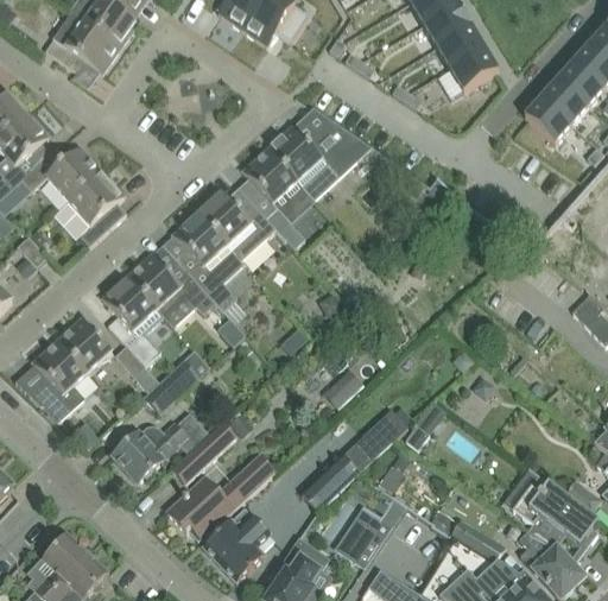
[(0,0),(0,20),(2,23),(12,8),(1,0),(0,0)]
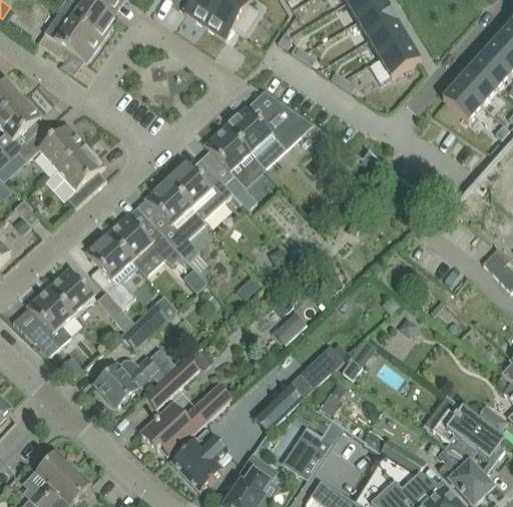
[(66,0),(61,9),(62,10),(100,37),(101,36),(104,35),(111,26),(110,23),(115,16),(117,17),(118,16),(115,13),(107,7),(112,0),(66,0)]
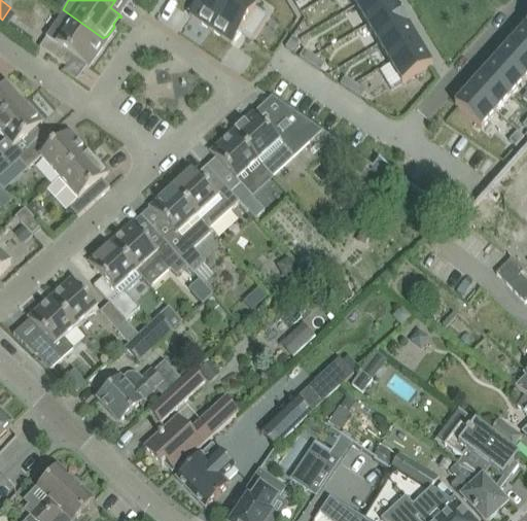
[(196,0),(188,10),(210,25),(226,0),(196,0)]
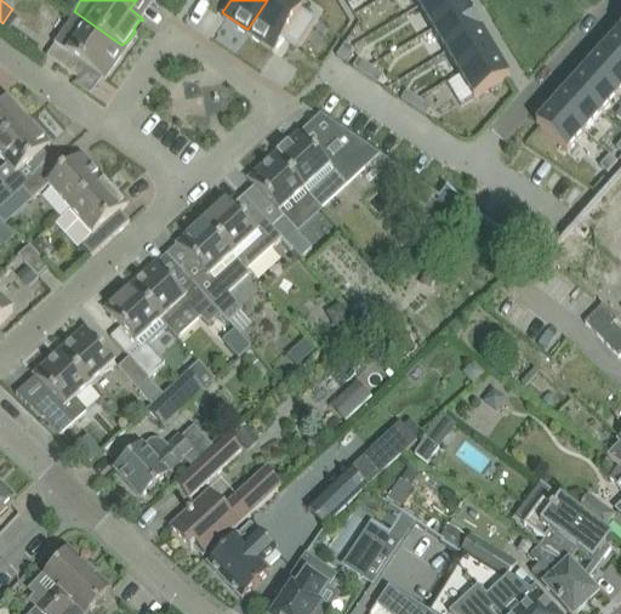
[(267,0),(248,29),(273,46),(281,33),(297,44),(315,16),(292,0),(267,0)]
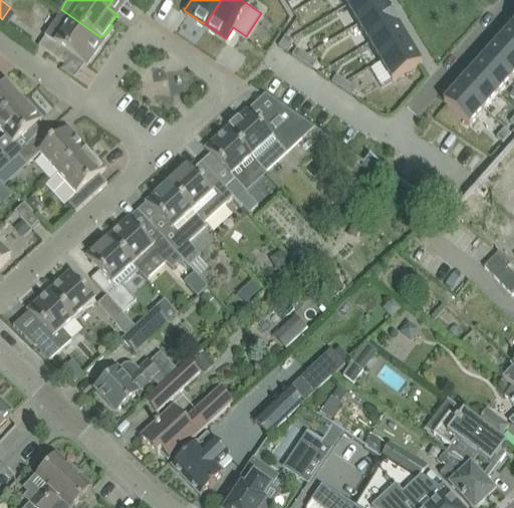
[(357,20),(387,3),(384,0),(349,0),(346,2),(357,20)]
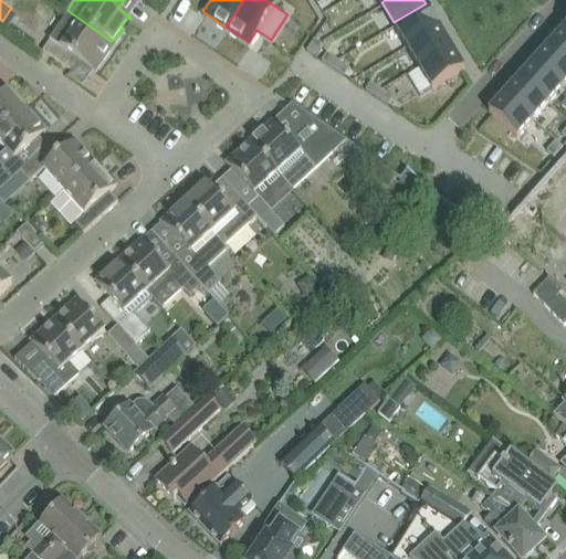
[(438,23),(426,3),(394,22),(406,43),(438,23)]
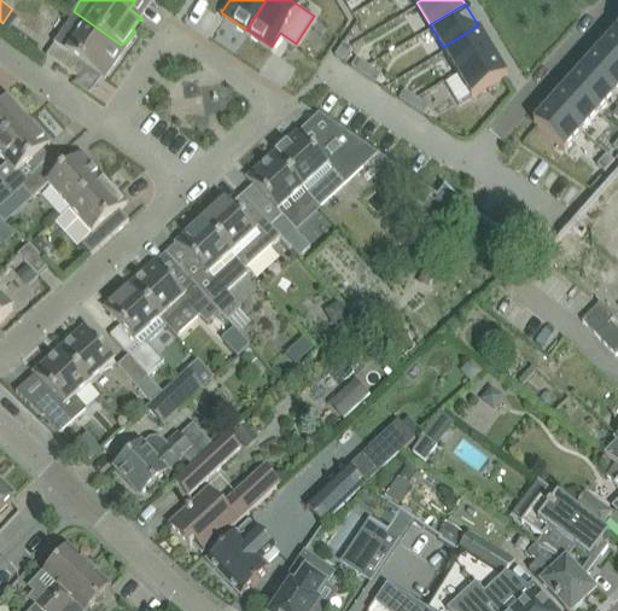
[(103,70),(110,60),(112,60),(121,50),(120,46),(121,45),(75,12),(57,39),(56,38),(46,51),(79,73),(88,59),(103,70)]
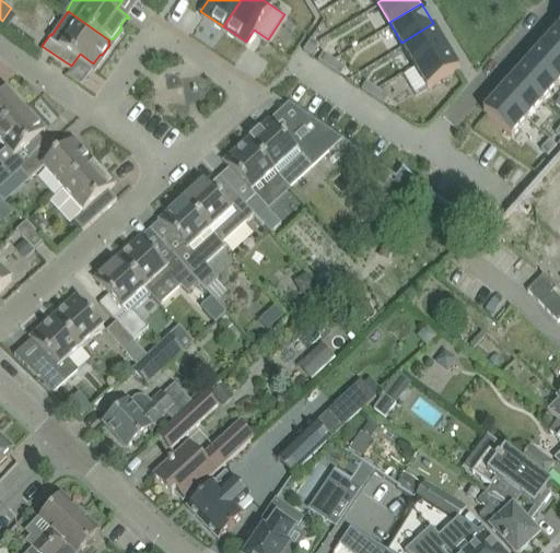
[(413,62),(446,44),(433,23),(401,43),(413,62)]
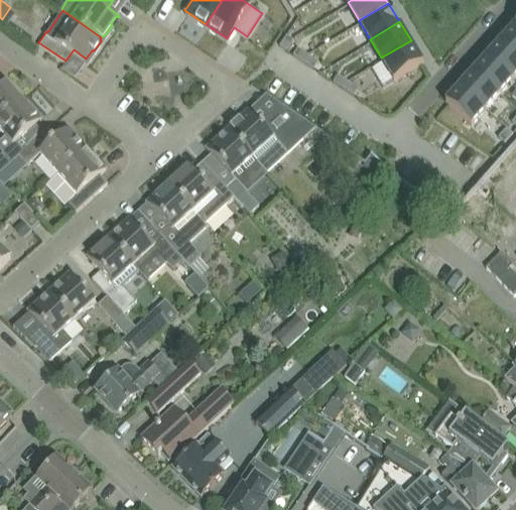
[(515,22),(514,21),(501,36),(515,50),(515,22)]
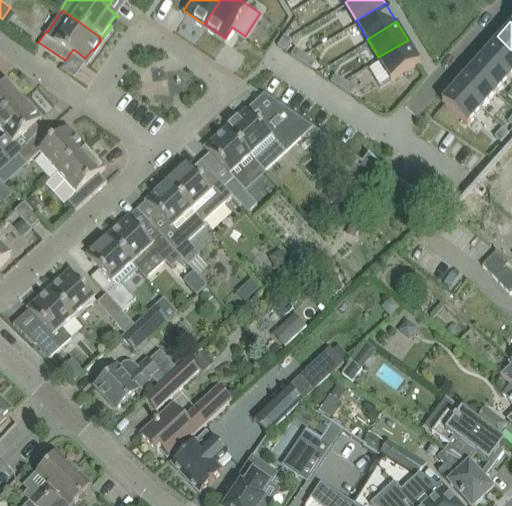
[(284,31),(277,41),(284,46),(291,36),(284,31)]
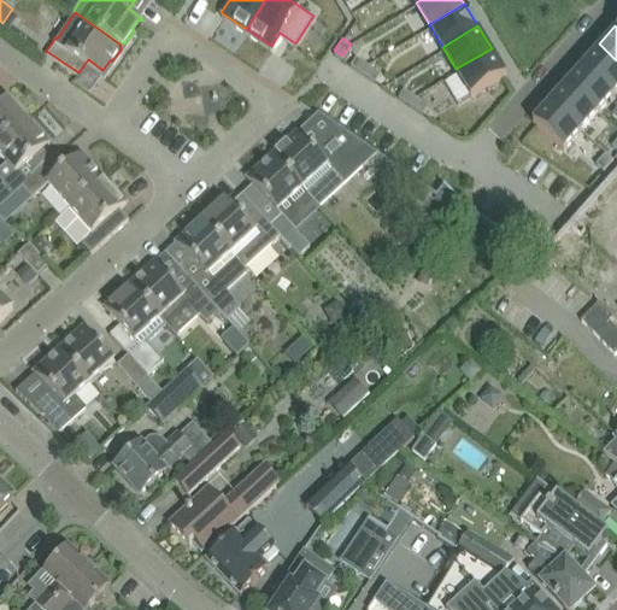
[(616,60),(599,44),(582,63),(613,89),(616,84),(616,60)]
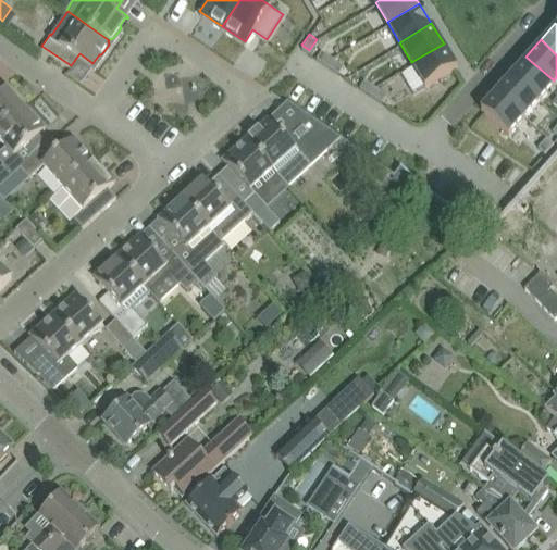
[(444,44),(411,62),(424,84),(456,64),(444,44)]
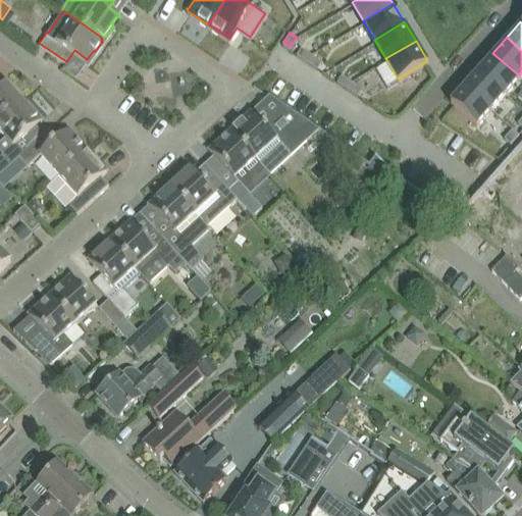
[(306,59),(311,52),(301,45),(296,52),(306,59)]
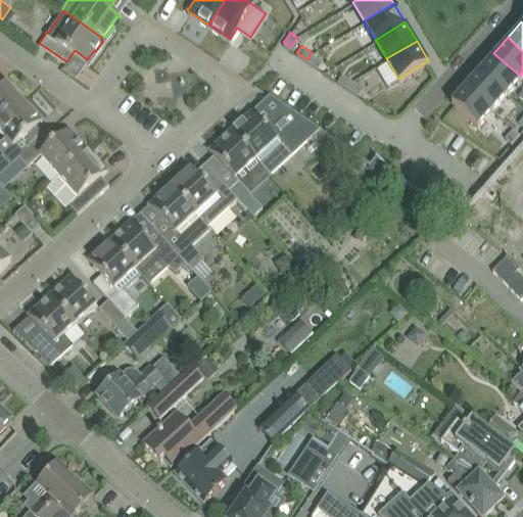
[(312,52),(306,59),(317,65),(322,59),(312,52)]
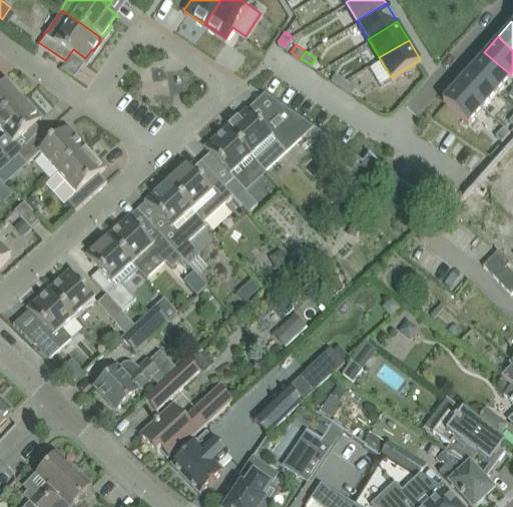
[(484,52),(470,67),(496,90),(510,74),(484,52)]
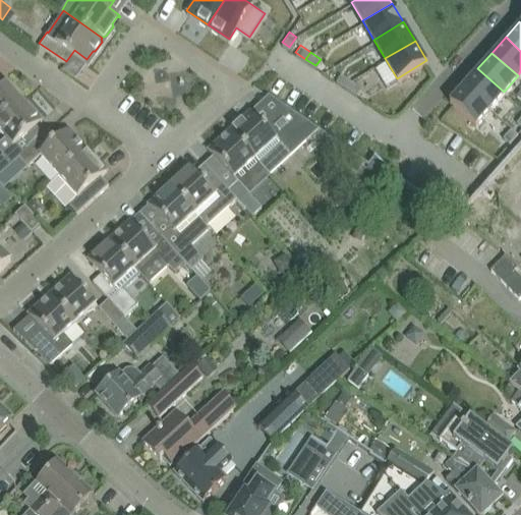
[(477,68),(464,83),(489,107),(504,92),(477,68)]
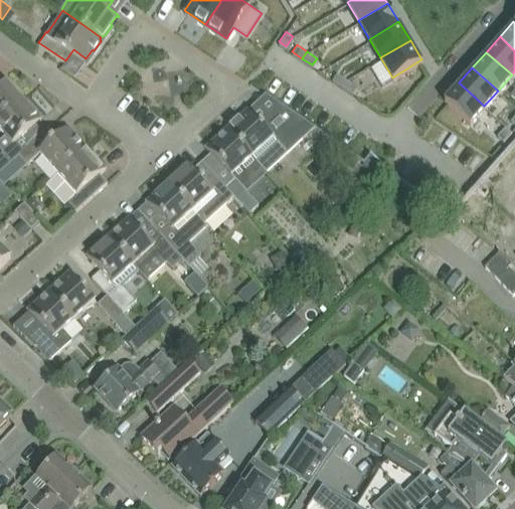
[(346,78),(336,71),(332,78),(342,85),(346,78)]
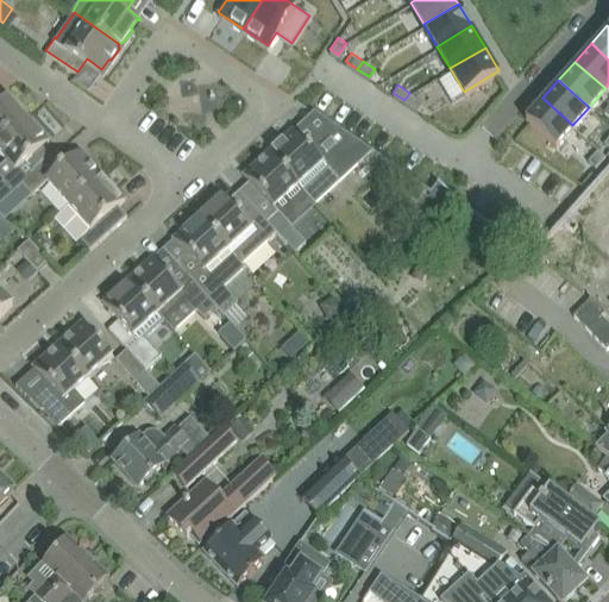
[(14,98),(11,99),(4,91),(6,88),(4,87),(0,89),(0,135),(24,113),(23,112),(24,108),(14,98)]
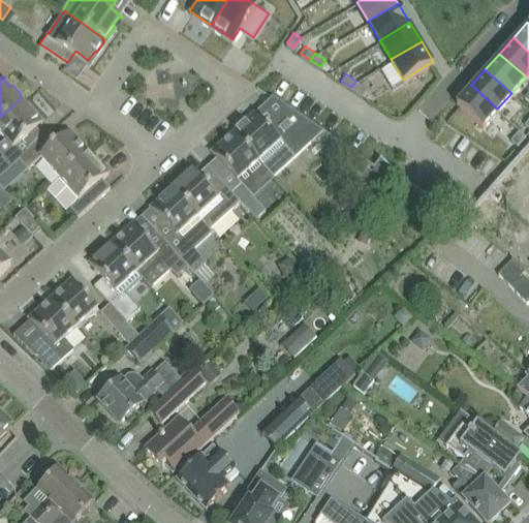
[(356,80),(352,87),(363,93),(367,87),(356,80)]
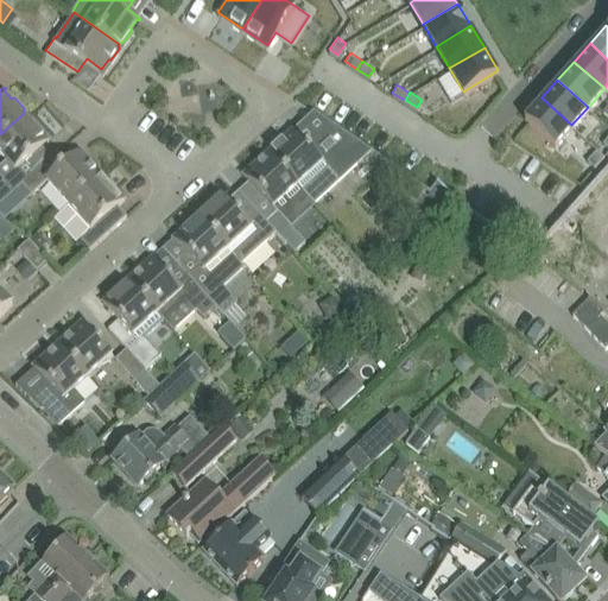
[(542,97),(525,115),(555,143),(571,125),(542,97)]
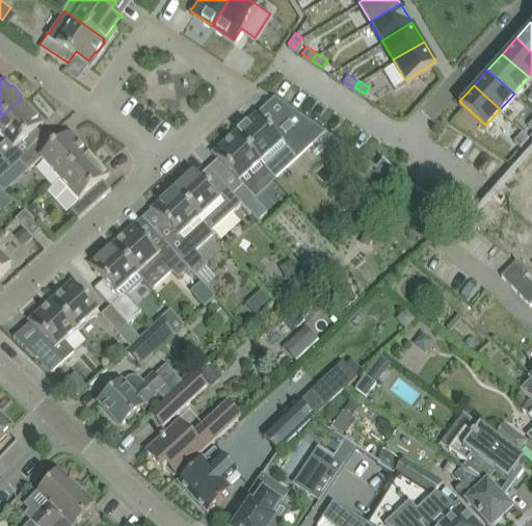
[(25,100),(22,100),(21,99),(0,117),(0,130),(5,136),(0,141),(0,150),(3,153),(11,163),(35,141),(27,133),(42,120),(43,119),(41,117),(40,119),(32,111),(33,109),(25,100)]
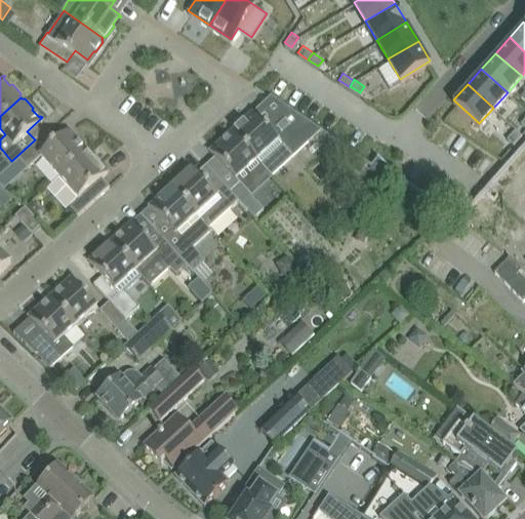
[(234,128),(233,129),(256,156),(271,171),(272,170),(271,169),(288,153),(288,148),(285,145),(296,134),(288,124),(274,109),(263,120),(252,109),(250,110),(252,112),(245,118),(242,117),(234,125),(234,128)]
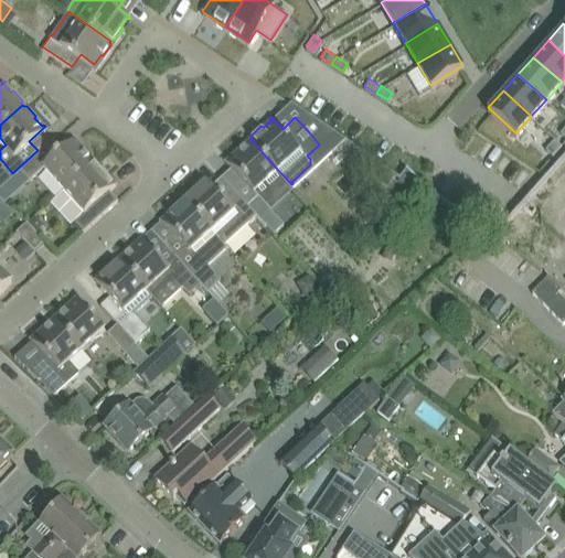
[(93,160),(92,159),(92,156),(84,146),(81,147),(74,139),(76,137),(74,136),(62,147),(51,157),(42,147),(38,151),(36,152),(21,167),(31,176),(44,164),(64,186),(93,160)]
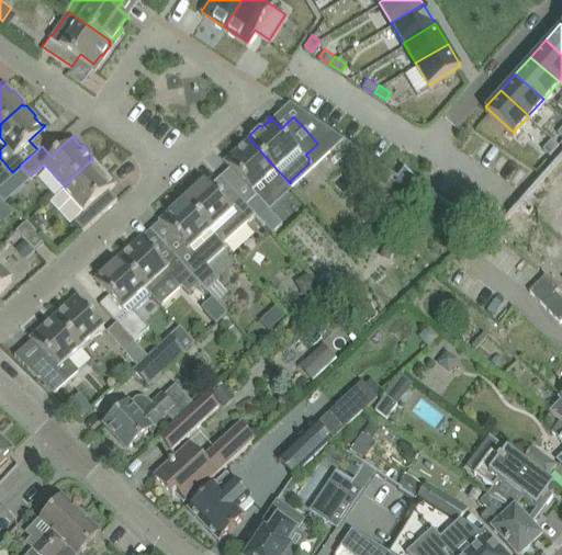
[(551,135),(542,145),(549,151),(558,140),(551,135)]
